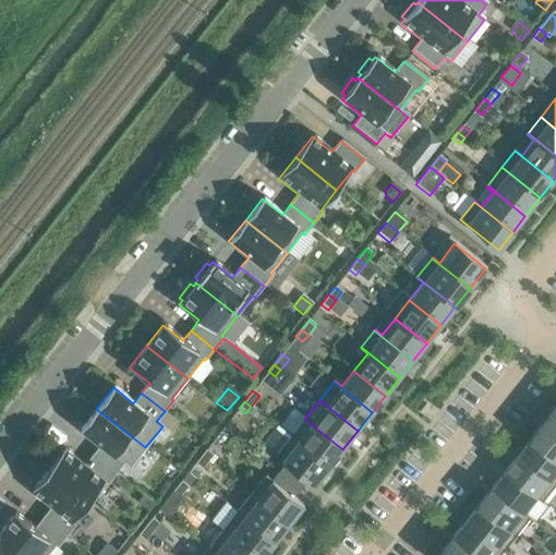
[(555,406),(544,421),(555,431),(555,406)]
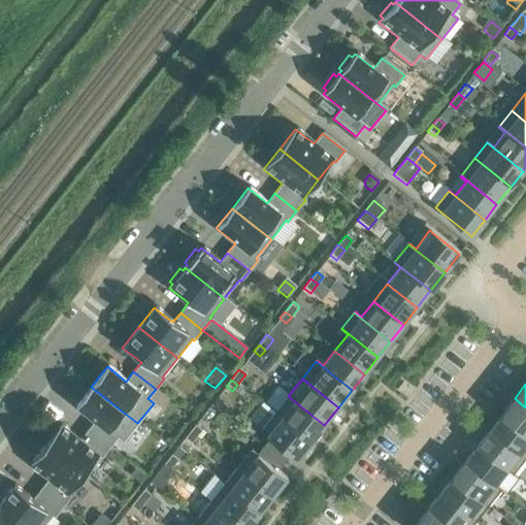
[(75,406),(94,422),(87,431),(108,449),(116,439),(122,444),(137,423),(91,387),(75,406)]
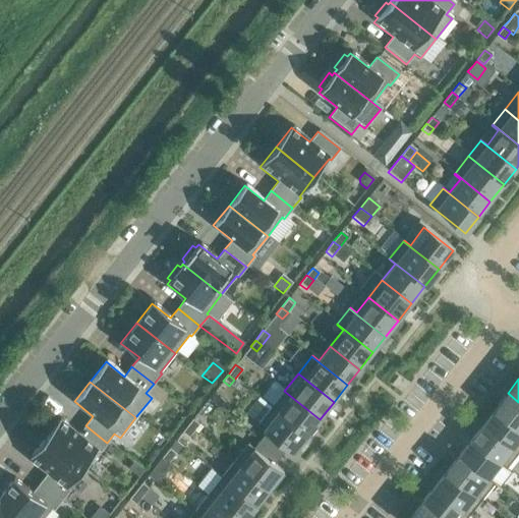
[(284,391),(271,408),(306,437),(320,419),(284,391)]
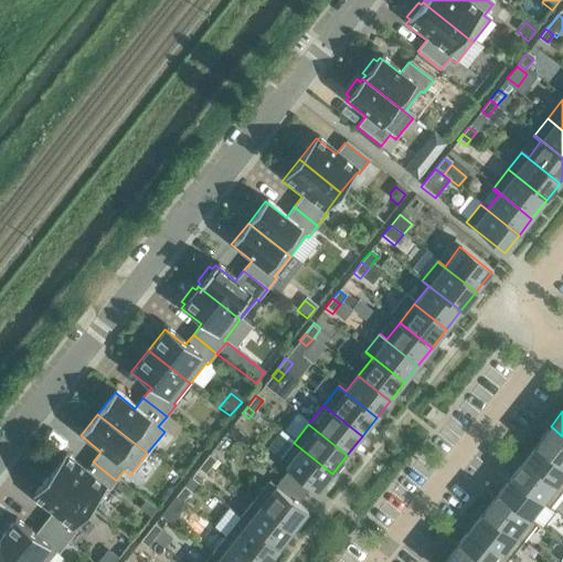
[(562,436),(551,426),(537,445),(562,466),(562,436)]
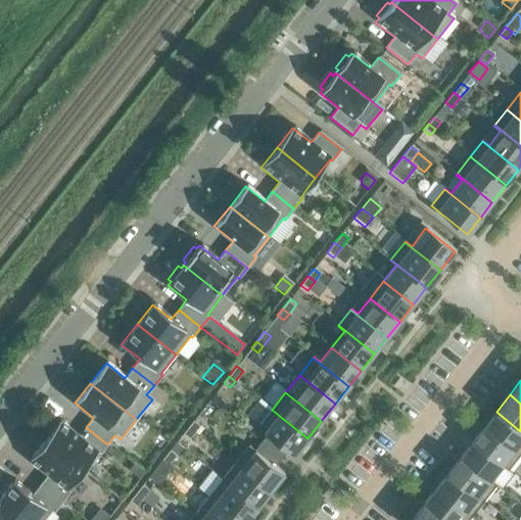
[(207,403),(197,415),(204,421),(215,408),(207,403)]
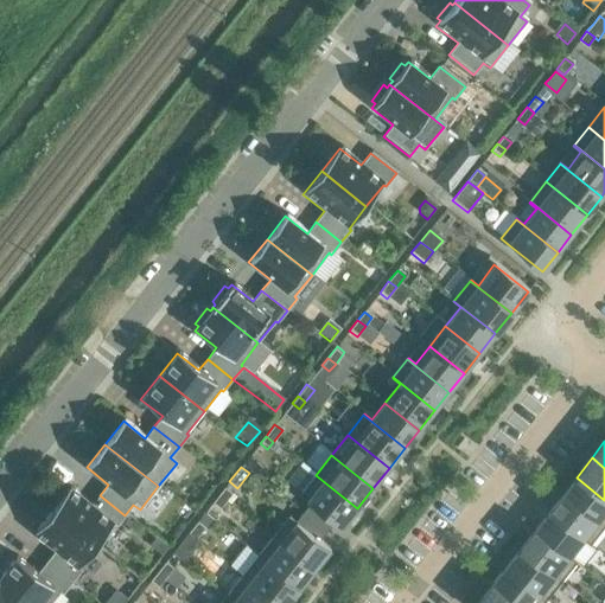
[(306,502),(341,530),(357,508),(316,475),(299,496),(306,501),(306,502)]
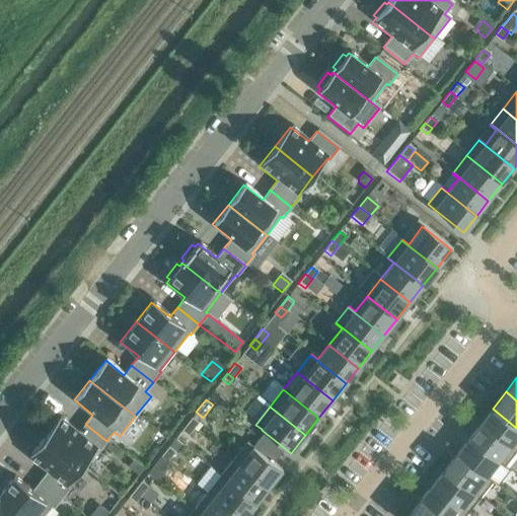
[(516,452),(516,450),(516,428),(493,409),(481,424),(516,452)]
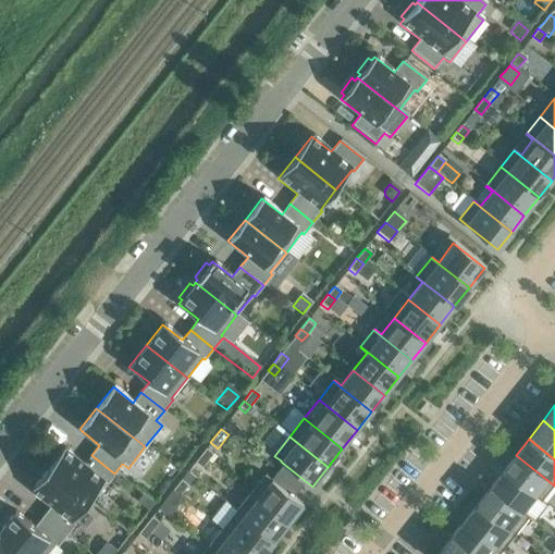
[(63,450),(47,470),(87,503),(103,482),(106,484),(114,474),(91,455),(83,465),(63,450)]
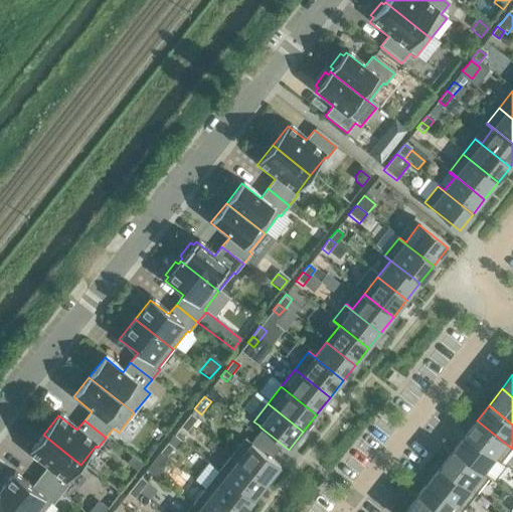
[(189,415),(184,422),(191,428),(196,420),(189,415)]
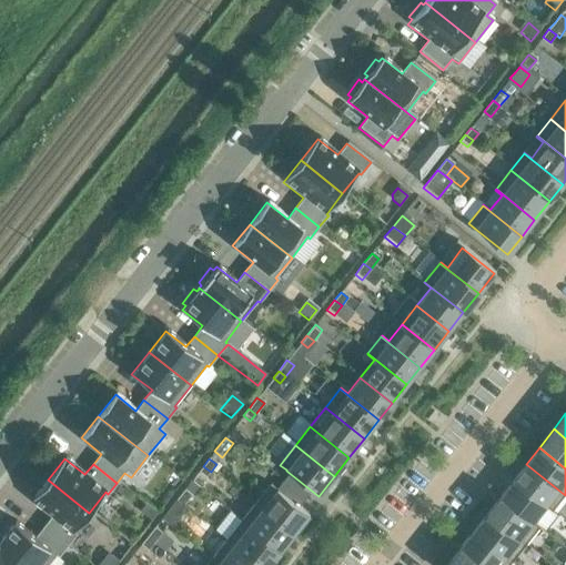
[(526,464),(513,481),(552,512),(565,495),(526,464)]
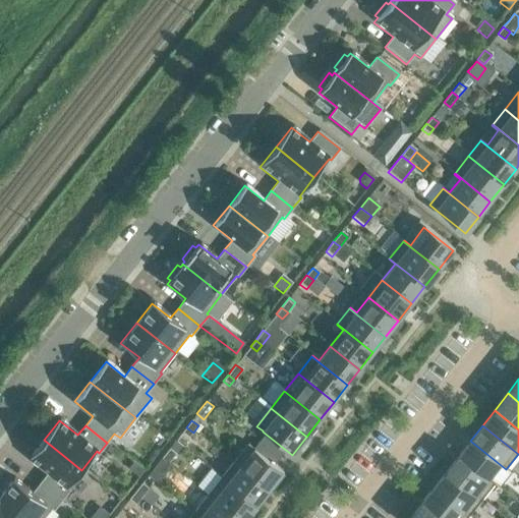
[(188,439),(193,433),(186,427),(181,434),(188,439)]
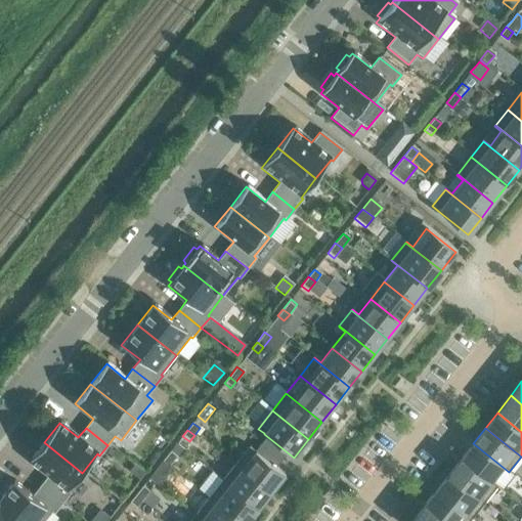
[(46,477),(39,487),(60,504),(70,493),(67,491),(82,473),(44,442),(28,463),(46,477)]
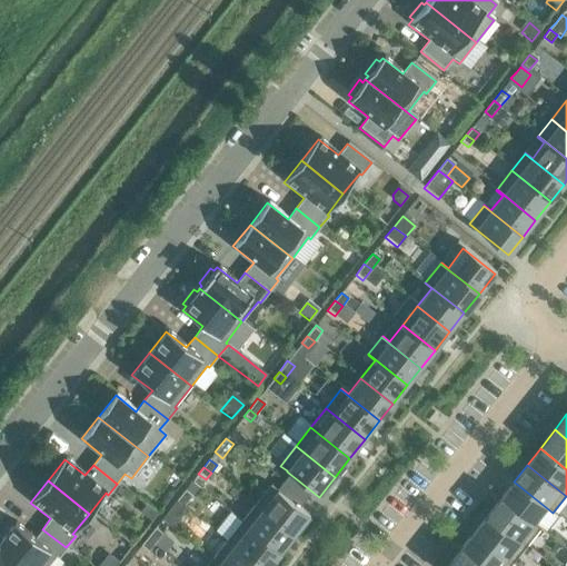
[(551,514),(553,513),(514,482),(499,499),(538,530),(539,529),(533,524),(545,508),(551,514)]
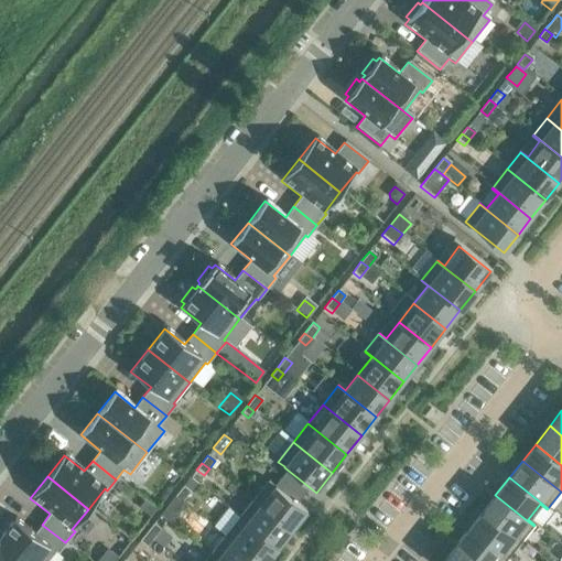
[(251,502),(290,532),(305,513),(273,487),(267,482),(251,502)]
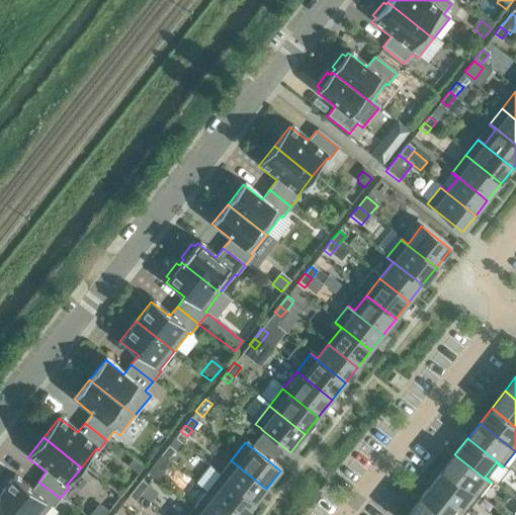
[(167,447),(160,456),(166,462),(174,452),(167,447)]
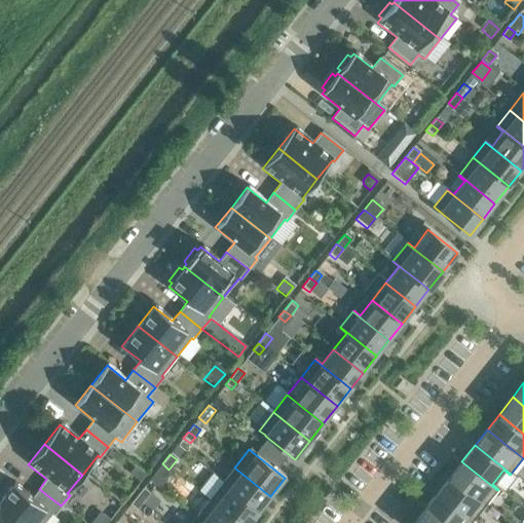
[(485,506),(497,490),(461,461),(449,477),(485,506)]
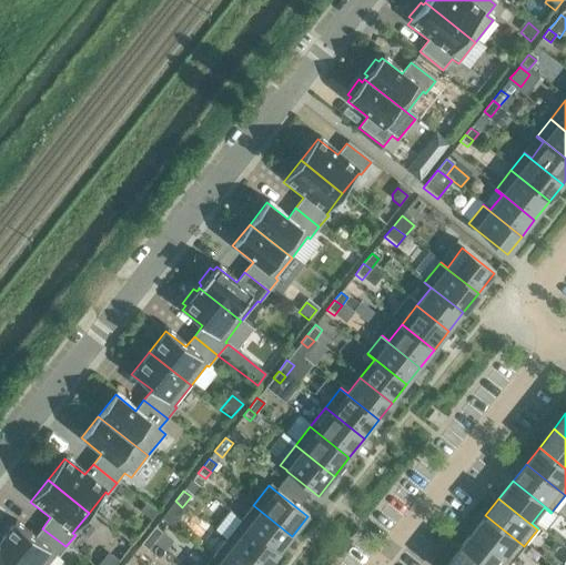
[(170,508),(161,520),(171,527),(185,510),(182,507),(175,501),(170,508)]
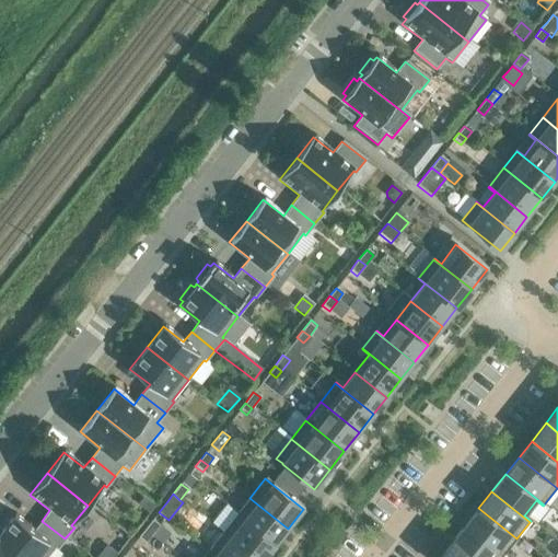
[(143,498),(137,506),(148,514),(154,507),(143,498)]
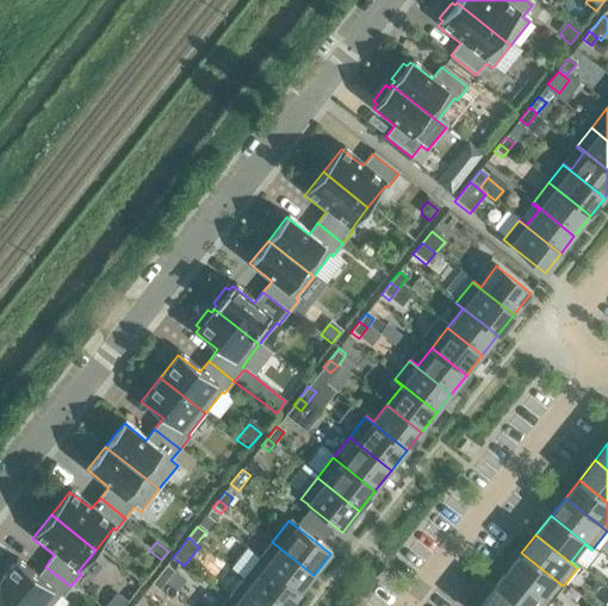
[(272,542),(258,560),(299,593),(314,575),(272,542)]
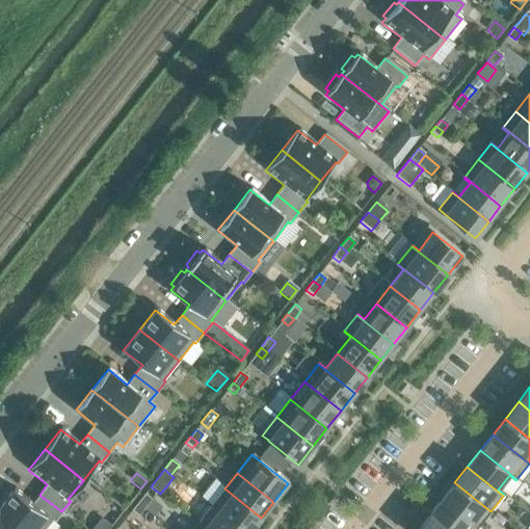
[(214,478),(203,496),(213,503),(224,485),(214,478)]
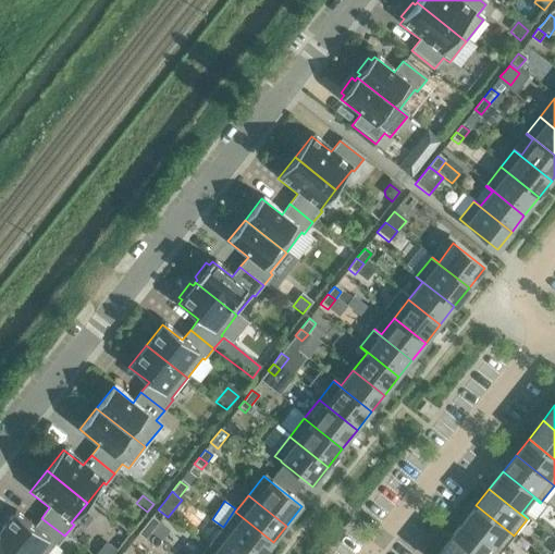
[(463,521),(501,552),(514,536),(476,505),(463,521)]
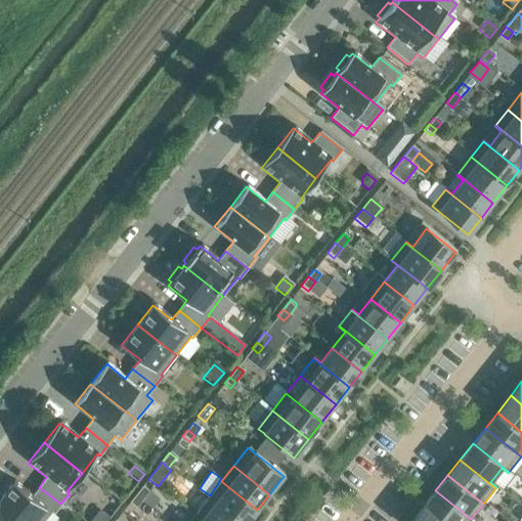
[(248,520),(257,510),(221,481),(208,498),(235,520),(248,520)]
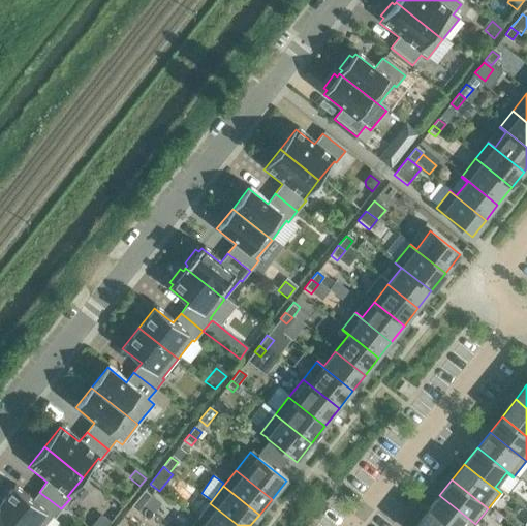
[(53,520),(61,508),(39,492),(32,501),(12,487),(0,502),(0,508),(22,525),(44,525),(51,518),(53,520)]
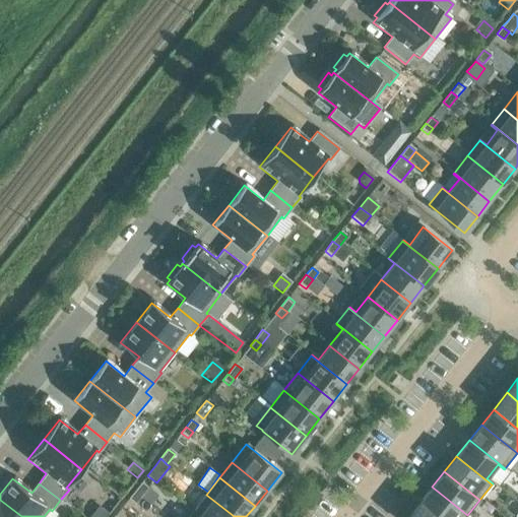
[(140,483),(133,493),(139,499),(147,489),(140,483)]
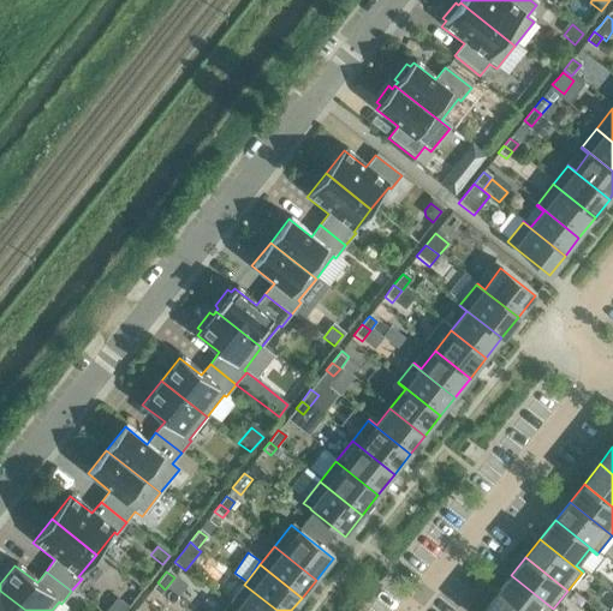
[(552,610),(553,609),(511,575),(498,593),(519,610),(552,610)]
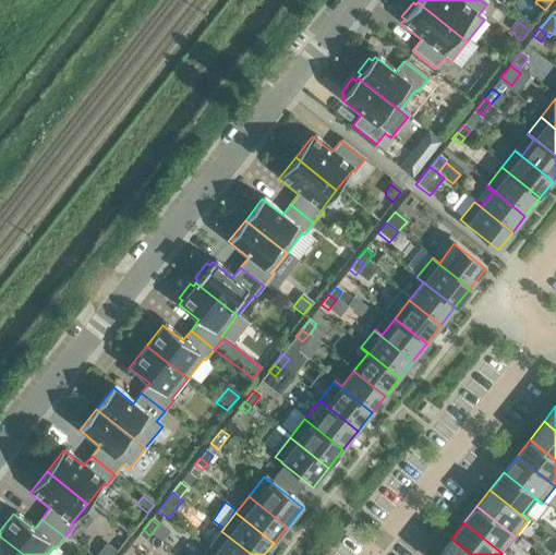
[(144,542),(149,535),(143,529),(137,537),(144,542)]
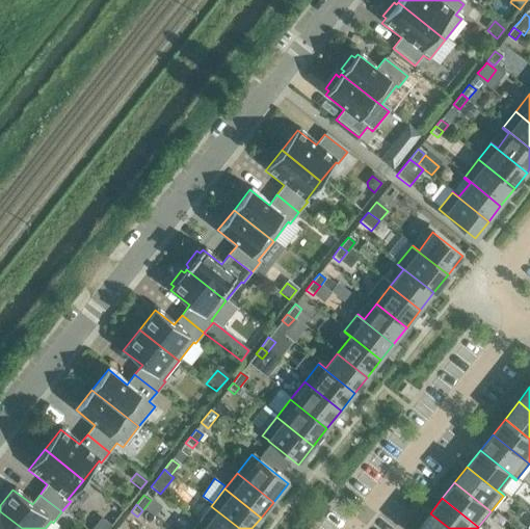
[(239,528),(211,506),(196,524),(203,528),(239,528)]
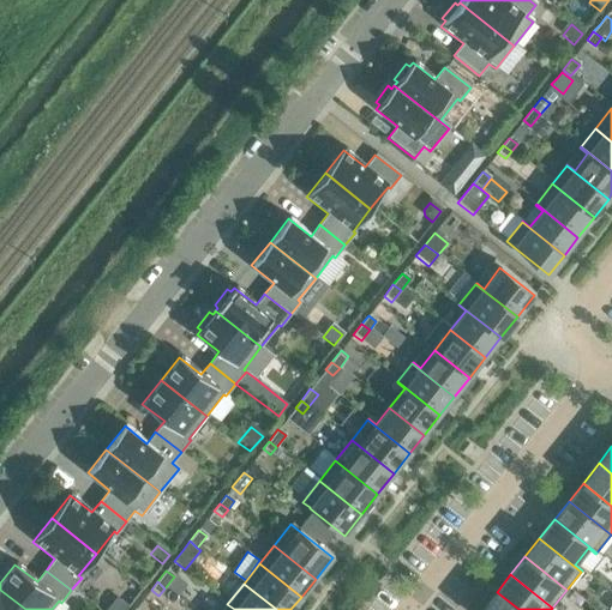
[(25,609),(0,590),(0,609),(25,609)]
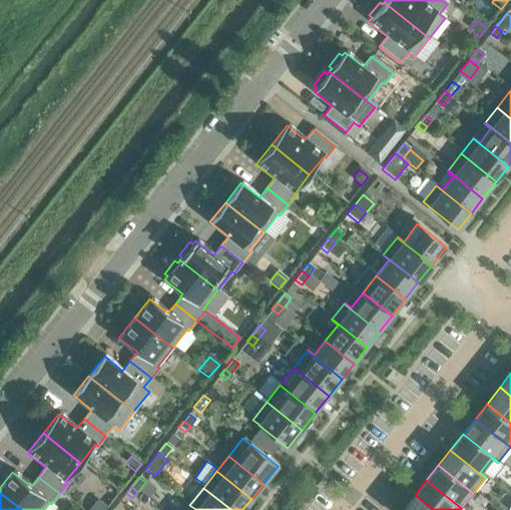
[(433,509),(415,495),(403,509),(433,509)]
